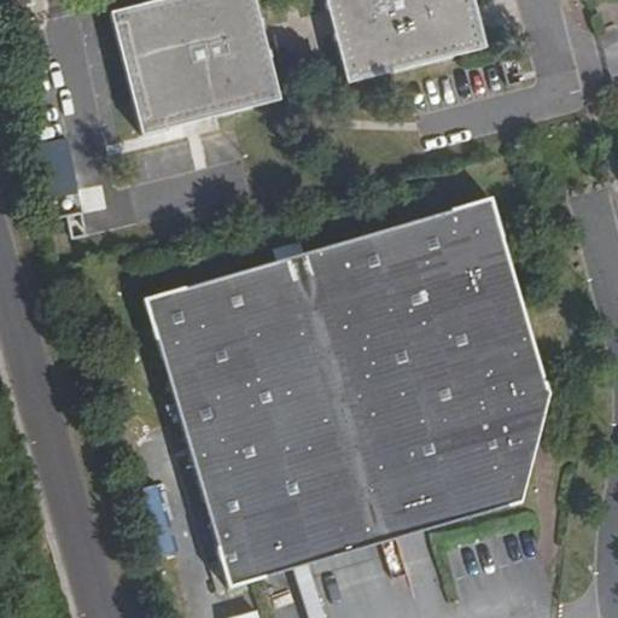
[(0,0),(0,11),(21,7),(18,3),(17,0),(0,0)]
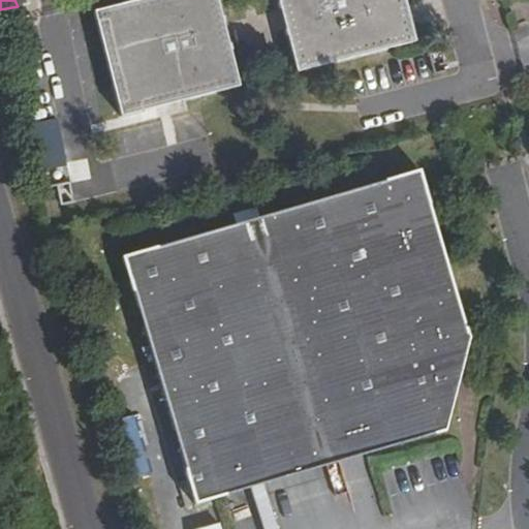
[(208,0),(143,0),(87,14),(114,121),(230,91),(208,0)]
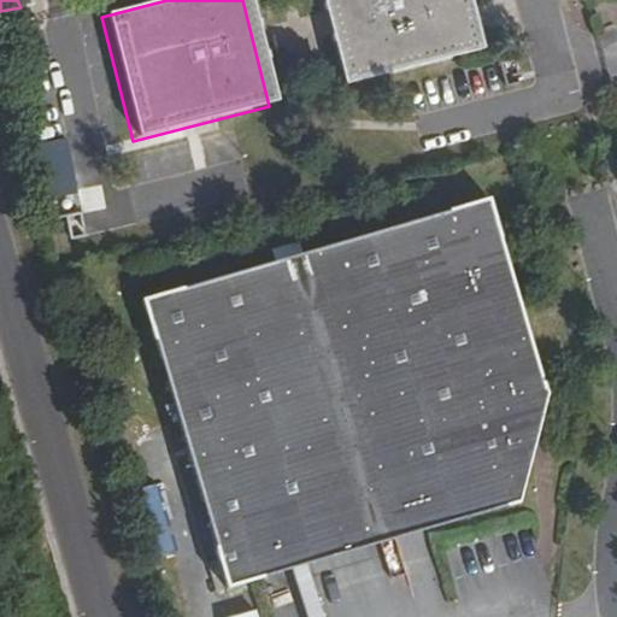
[(463,0),(317,0),(339,87),(476,52),(463,0)]
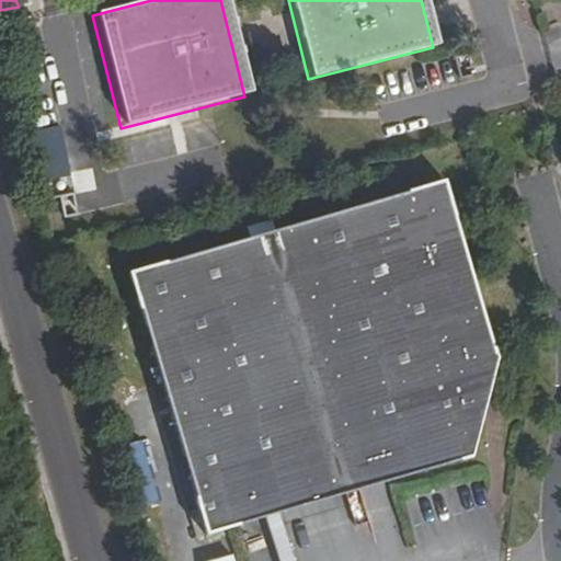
[(384,472),(387,483),(473,459),(500,358),(447,181),(130,272),(207,535),(239,526),(236,515),(384,472)]
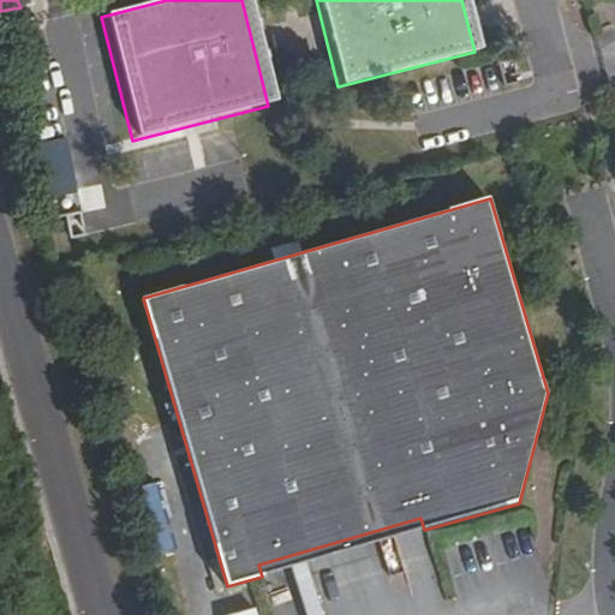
[(76,221),(61,225),(66,248),(82,244),(76,221)]
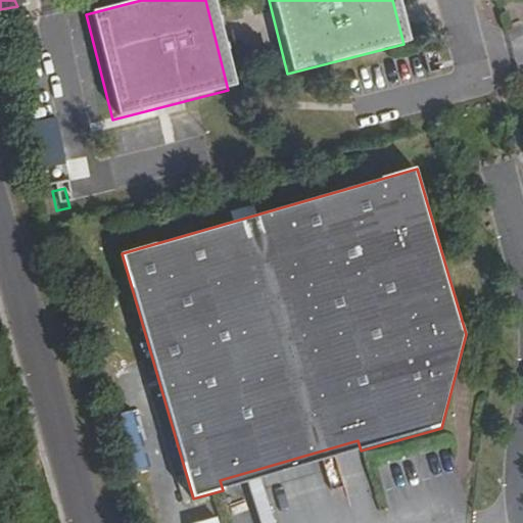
[(223,490),(361,450),(358,440),(220,480),(223,490)]
